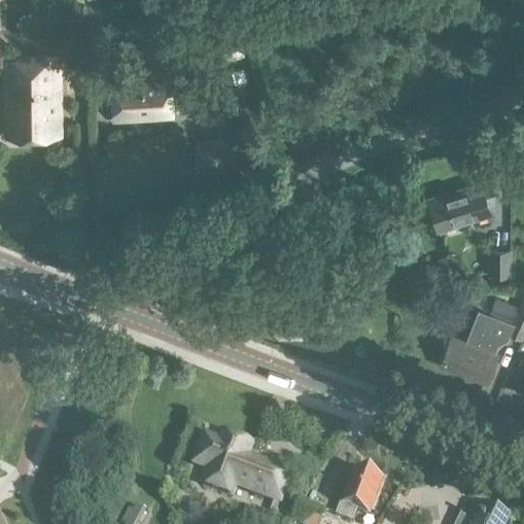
[(242,34),(225,37),(216,39),(220,59),(222,67),(246,60),(247,57),(247,55),(242,34)]
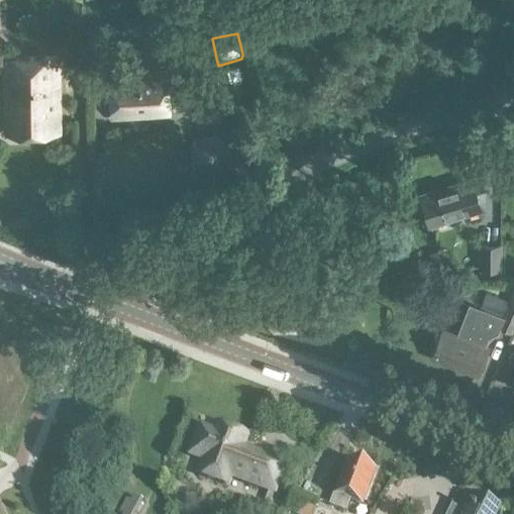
[(18,57),(0,56),(0,67),(8,67),(9,136),(62,136),(61,60),(18,61),(18,57)]
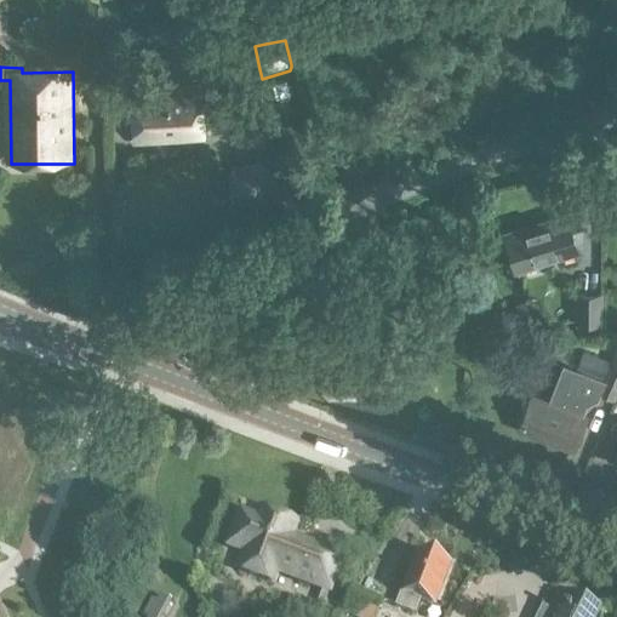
[(135,97),(138,147),(206,142),(203,93),(135,97)]
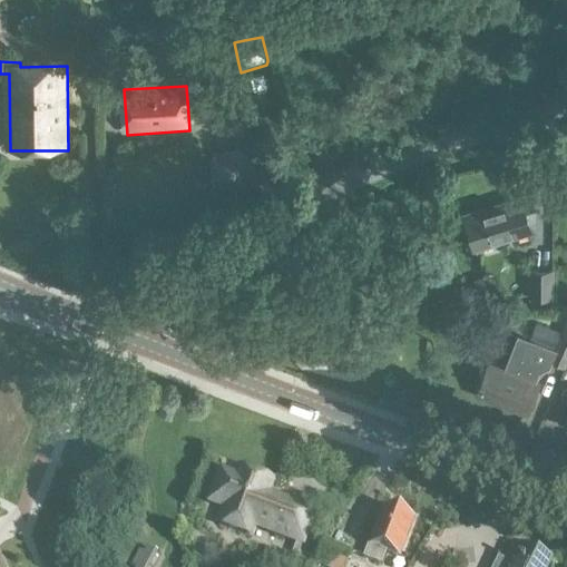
[(263,118),(250,96),(216,101),(217,128),(244,138),(263,118)]
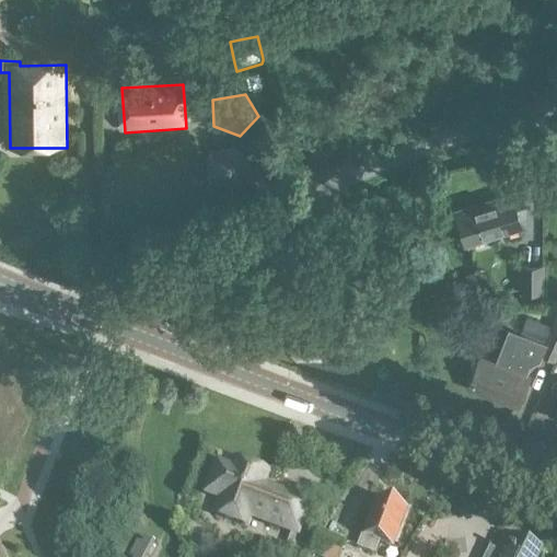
[(254,170),(239,147),(212,152),(208,181),(235,190),(254,170)]
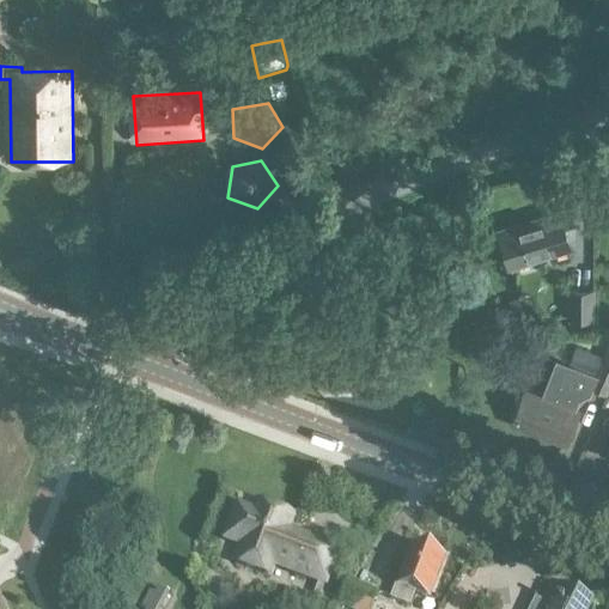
[(500,235),(511,270),(573,250),(562,215),(500,235)]
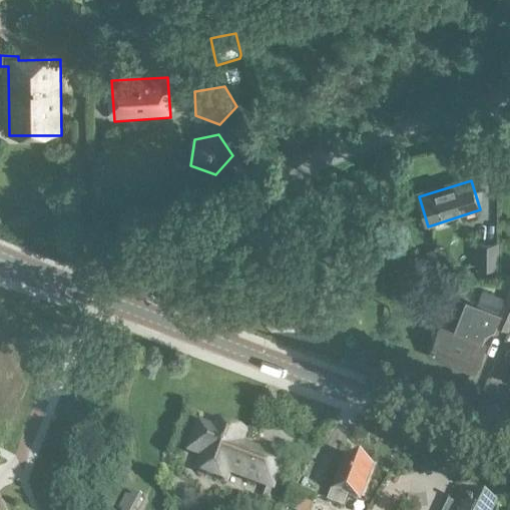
[(500,272),(500,256),(501,244),(478,244),(478,271),(500,272)]
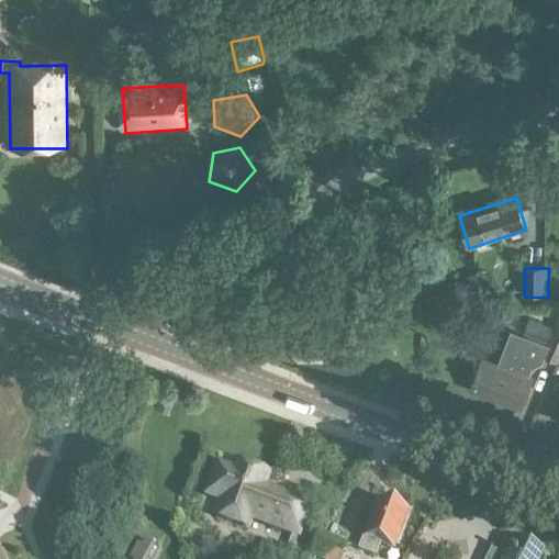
[(484,361),(472,393),(522,412),(535,379),(532,378),(535,371),(545,366),(547,360),(558,366),(558,328),(557,328),(549,347),(529,339),(524,355),(507,348),(500,367),(484,361)]
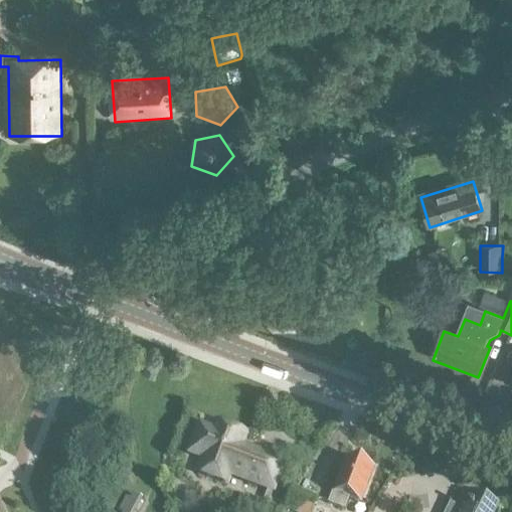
[(232,478),(276,495),(286,467),(242,450),(246,439),(219,428),(216,435),(205,431),(201,433),(193,455),(195,458),(211,464),(206,479),(228,487),(232,478)]
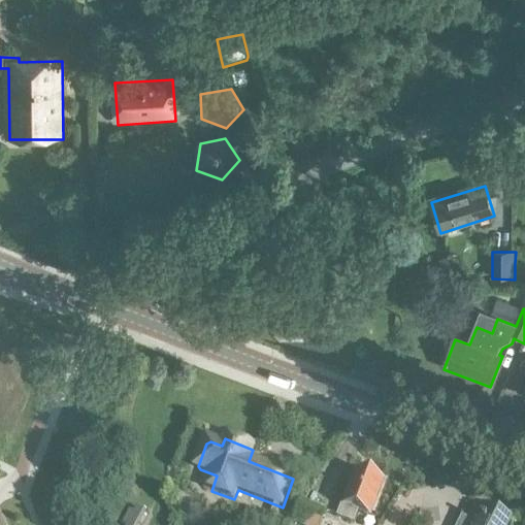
[(350,494),(343,511),(342,510),(338,522),(346,524),(357,524),(360,517),(371,521),(385,486),(381,485),(380,482),(373,480),(371,481),(358,476),(351,494),(350,494)]
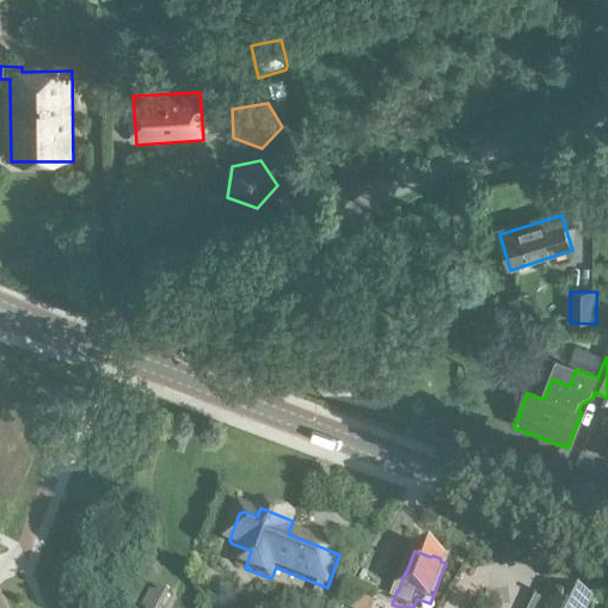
[(374,607),(380,595),(351,584),(343,607),(374,607)]
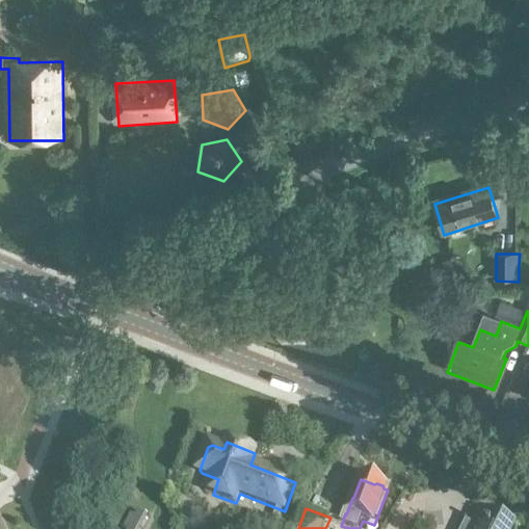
[(481,513),(474,528),(472,528),(467,525),(465,528),(511,528),(481,513)]
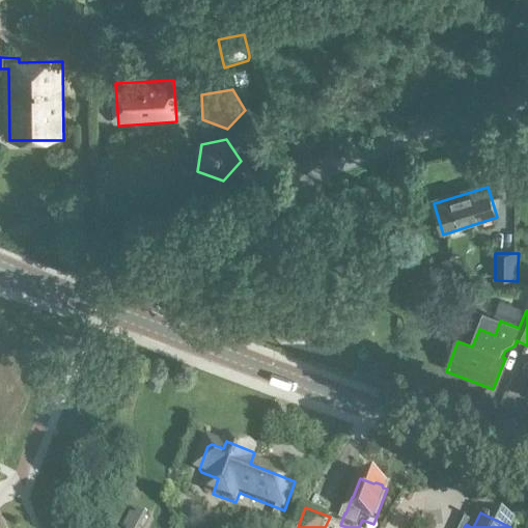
[(145,527),(149,520),(140,515),(137,519),(133,517),(126,527),(145,527)]
